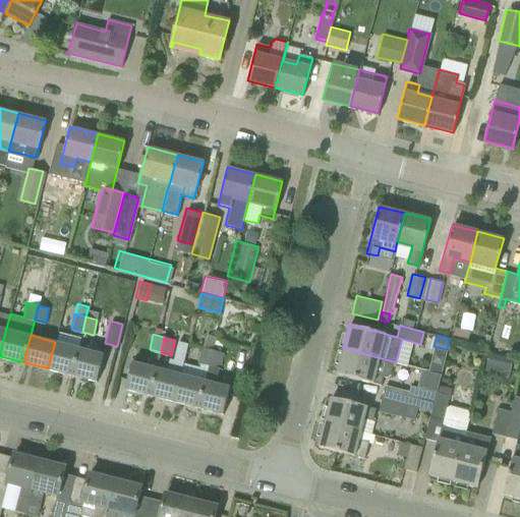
[(48,368),(72,375),(78,348),(55,342),(48,368)]
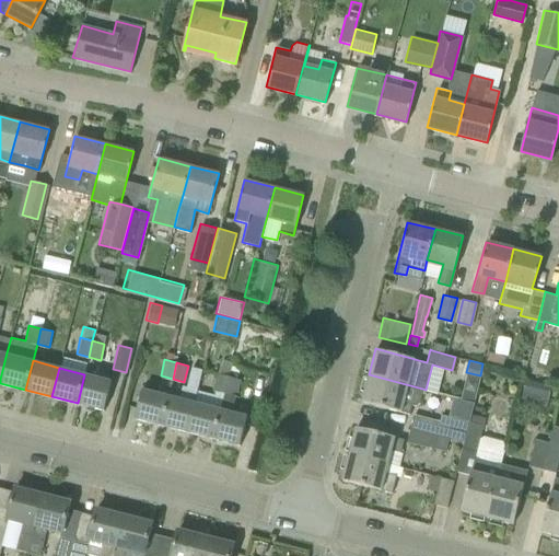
[(229,375),(229,374),(217,372),(212,389),(214,390),(224,392),(229,375)]
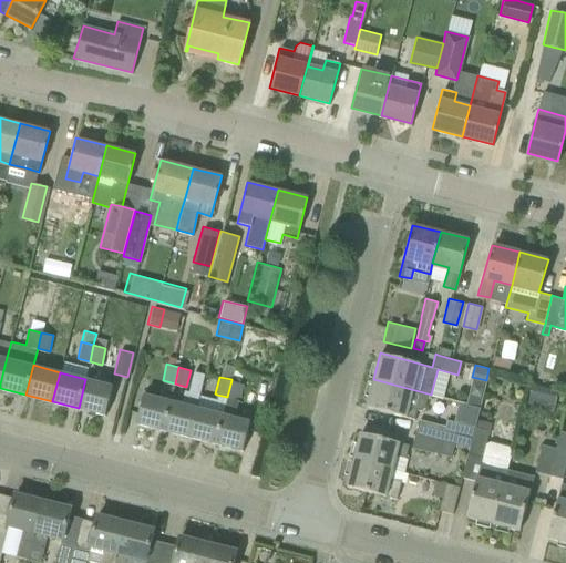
[(79,408),(105,415),(112,386),(85,379),(79,408)]
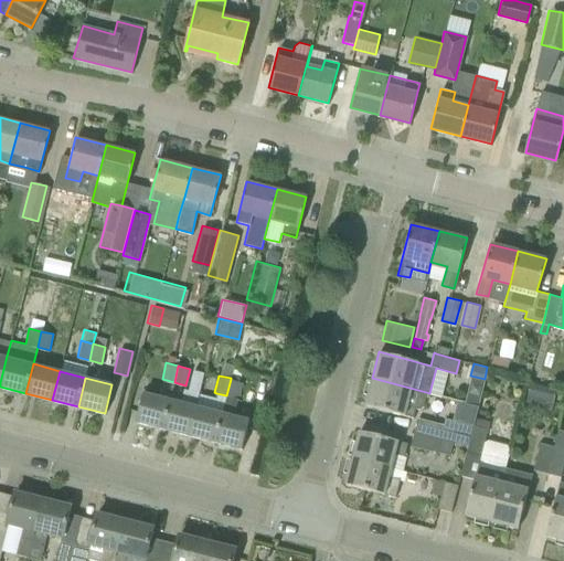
[(426,392),(372,378),(365,405),(405,415),(405,414),(413,416),(415,406),(418,408),(423,405),(426,392)]
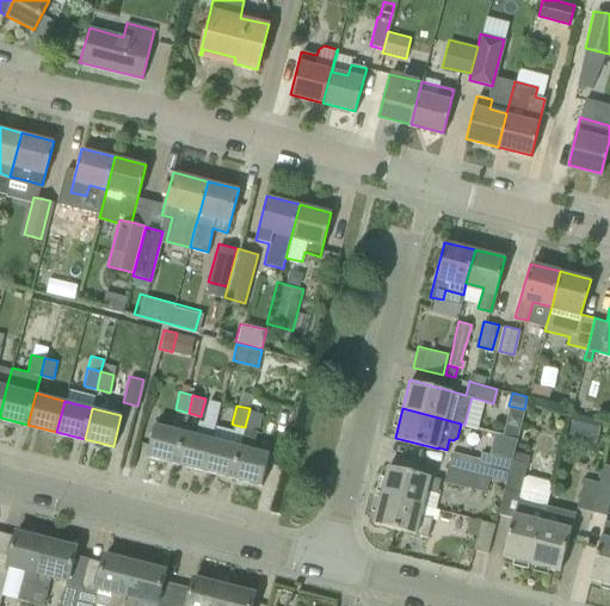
[(263,412),(250,409),(245,427),(240,446),(233,477),(262,484),(269,453),(253,450),(263,412)]
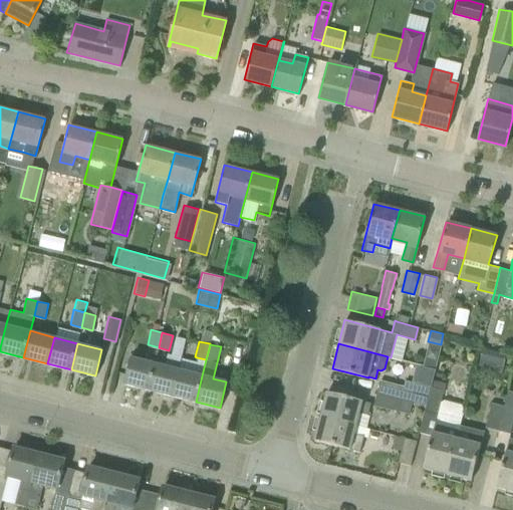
[(479,358),(503,364),(506,352),(482,346),(479,358)]
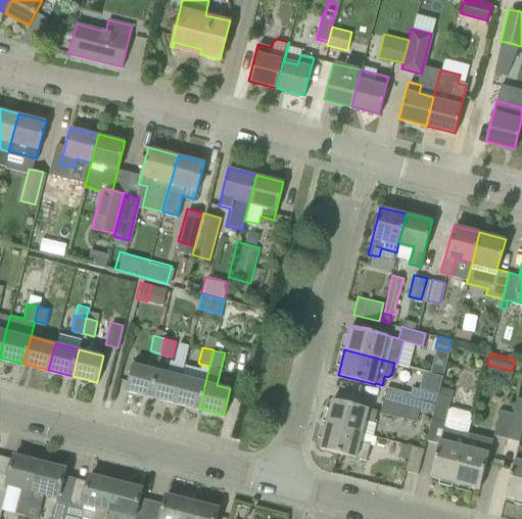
[(126,389),(150,395),(156,369),(132,363),(126,389)]
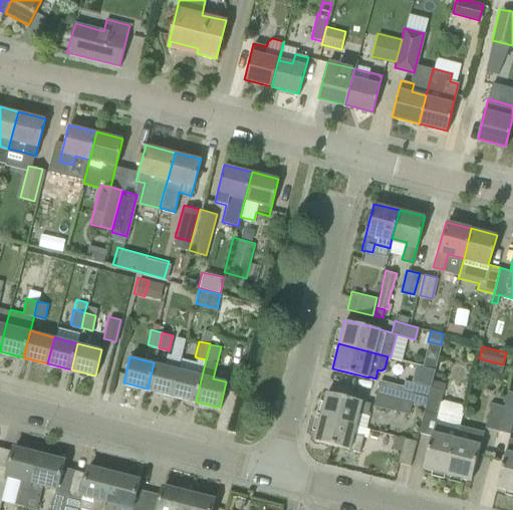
[(148,389),(172,396),(178,369),(154,362),(148,389)]
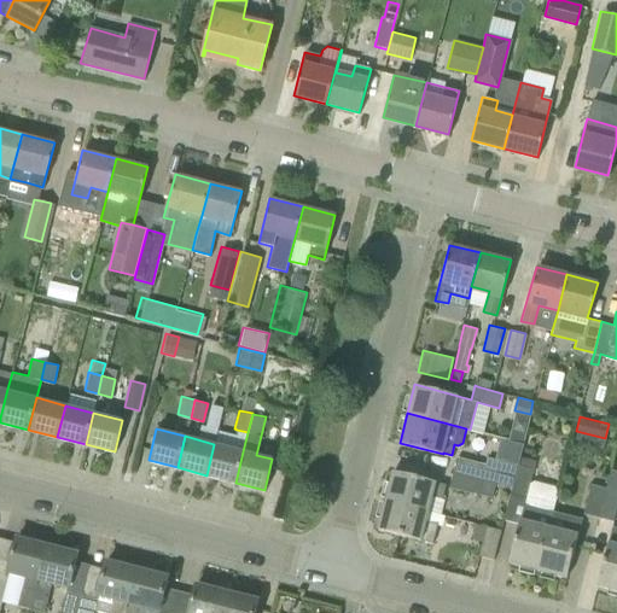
[(500,437),(494,457),(518,465),(521,456),(523,442),(500,437)]
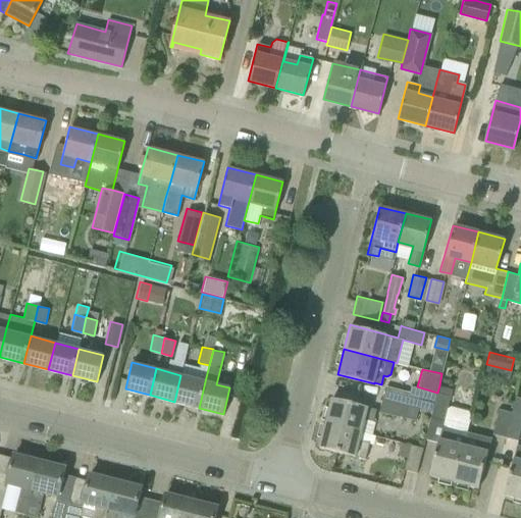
[(199,408),(205,381),(180,375),(174,402),(199,408)]
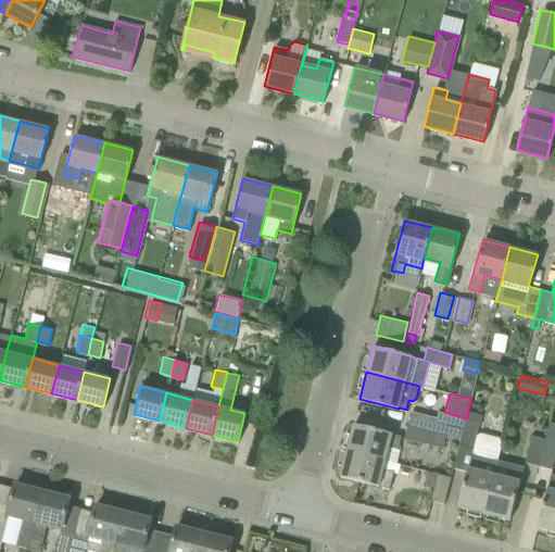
[(411,411),(407,424),(439,431),(461,437),(461,438),(466,418),(444,412),(438,411),(436,417),(411,411)]
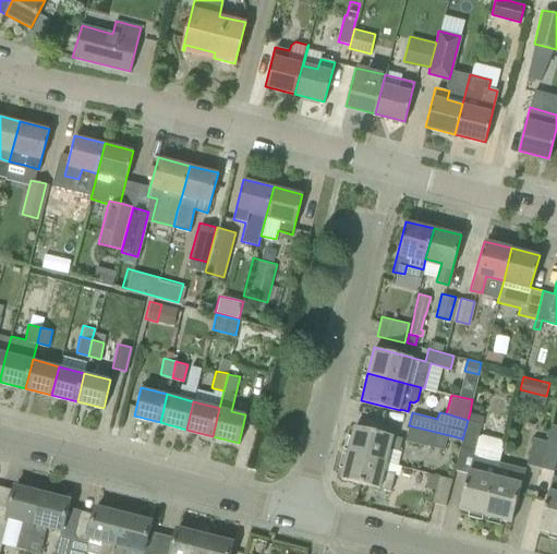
[(469,472),(459,508),(485,515),(499,460),(503,444),(500,440),(481,434),(477,437),(483,416),(470,412),(468,420),(462,440),(462,438),(455,468),(469,472)]
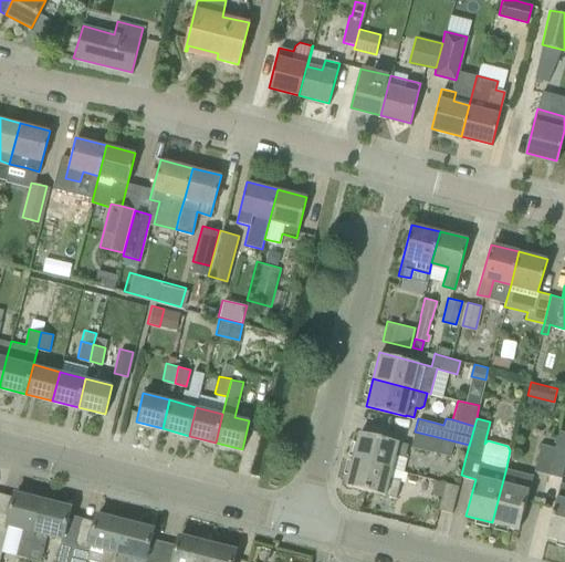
[(548,474),(561,477),(564,459),(564,429),(560,429),(555,447),(548,474)]
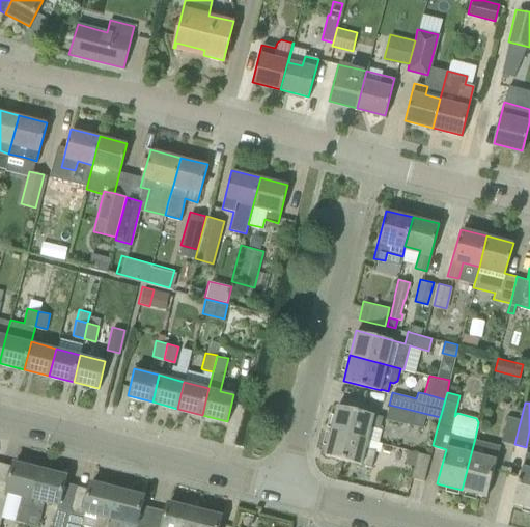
[(383,416),(337,405),(331,428),(368,438),(371,425),(381,427),(383,416)]
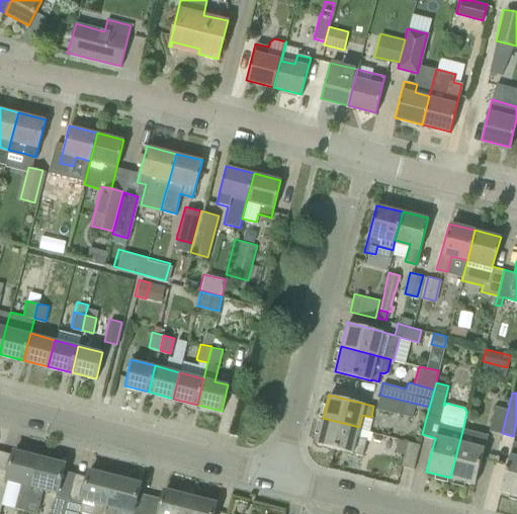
[(376,408),(406,415),(409,402),(379,395),(376,408)]
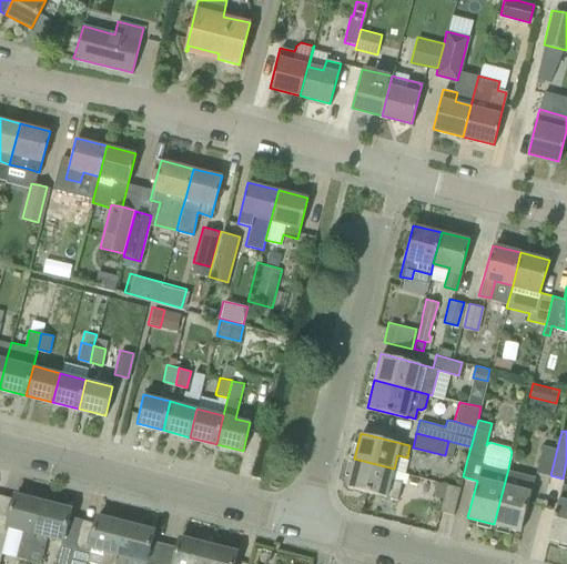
[(542,444),(535,471),(550,475),(557,449),(542,444)]
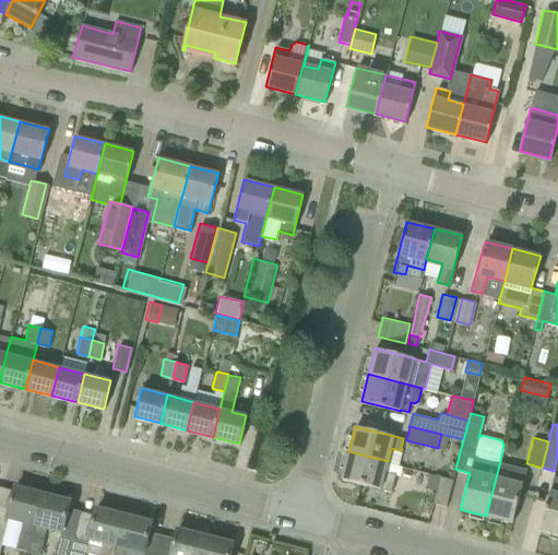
[(388,461),(348,451),(341,479),(391,492),(394,474),(384,472),(388,461)]
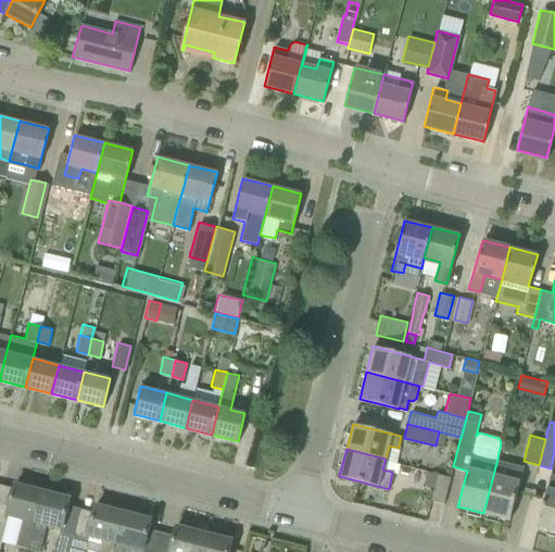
[(483,513),(509,519),(522,465),(497,459),(483,513)]
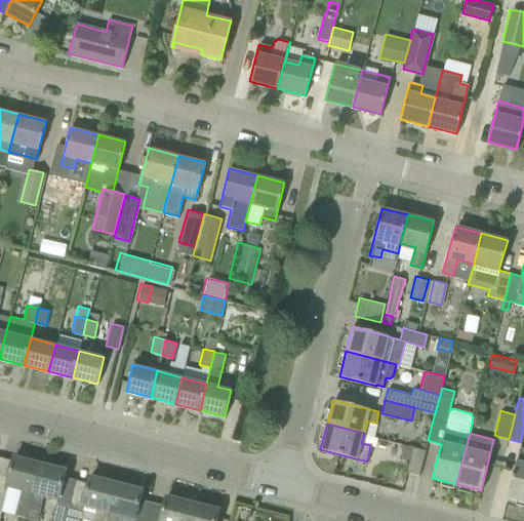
[(407,472),(406,472),(418,475),(425,449),(403,444),(400,456),(409,458),(406,471),(407,472)]
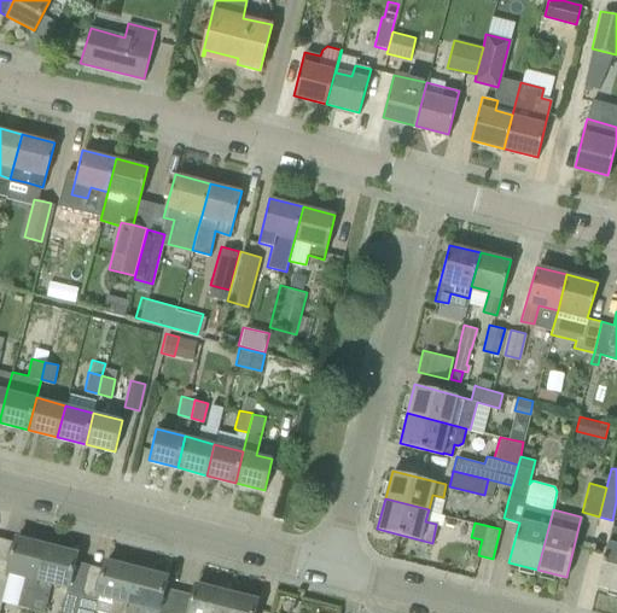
[(616,525),(611,524),(597,584),(616,589),(616,525)]
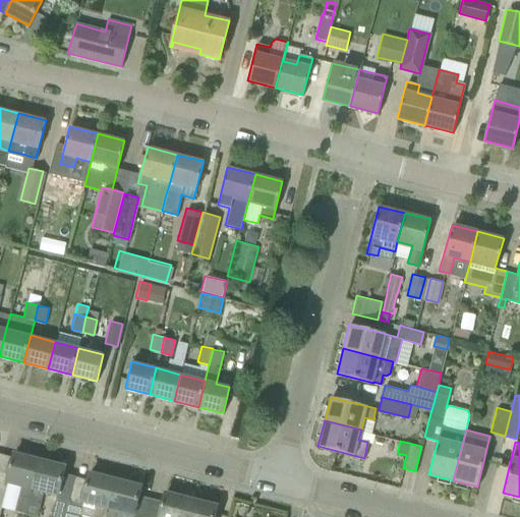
[(25,513),(39,460),(13,453),(5,480),(20,484),(14,510),(25,513)]
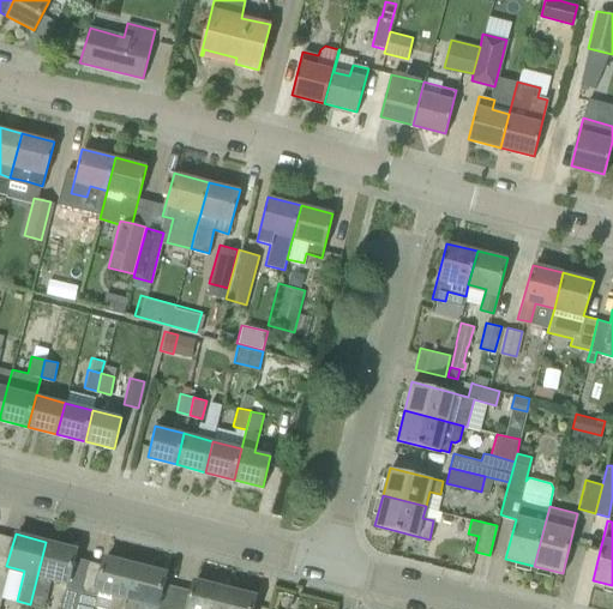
[(67,583),(77,550),(46,542),(30,604),(43,607),(50,578),(67,583)]
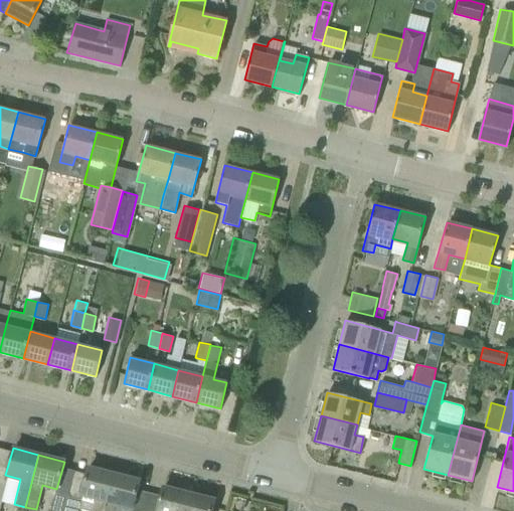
[(104,510),(114,474),(88,468),(81,494),(82,495),(81,499),(67,496),(63,510),(77,510),(78,508),(90,510),(104,510)]
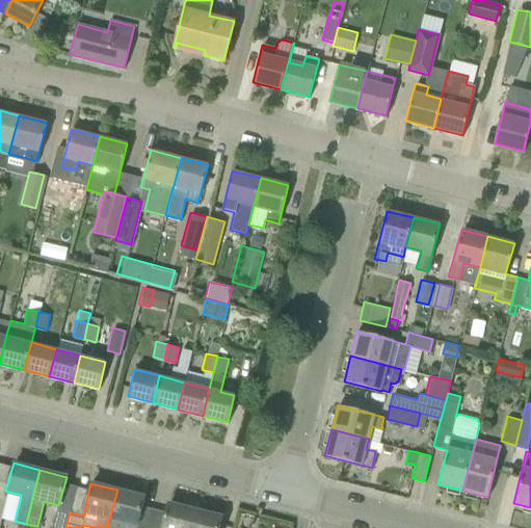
[(136,525),(143,497),(117,490),(107,527),(134,527),(135,525),(136,525)]
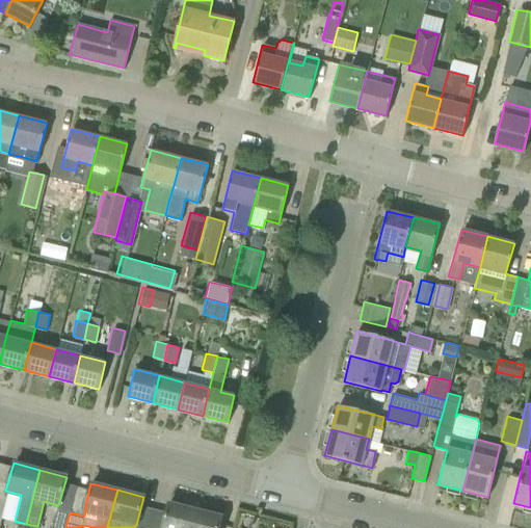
[(189,527),(194,509),(168,503),(161,527),(189,527)]
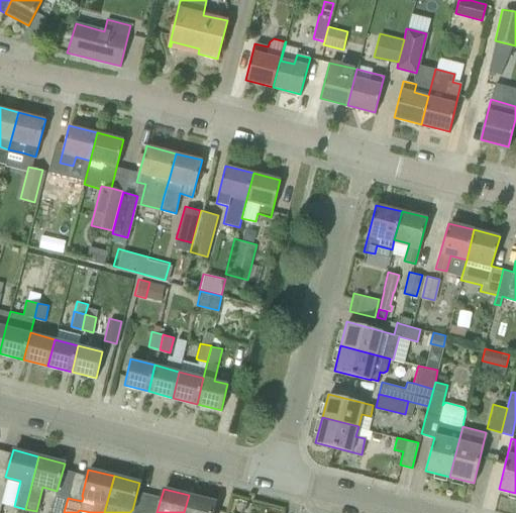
[(64,512),(68,498),(55,495),(49,512),(64,512)]
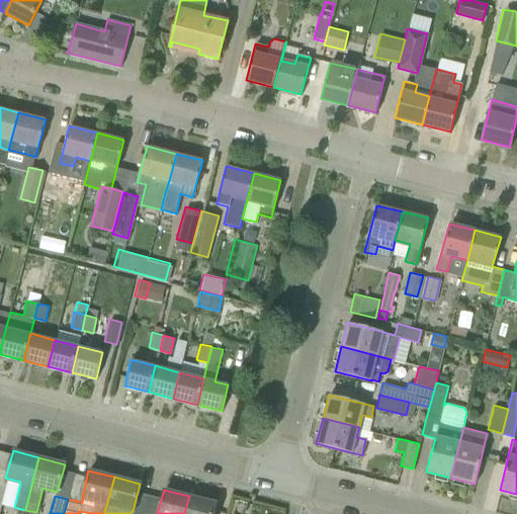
[(212,513),(216,503),(189,496),(184,513),(212,513)]
